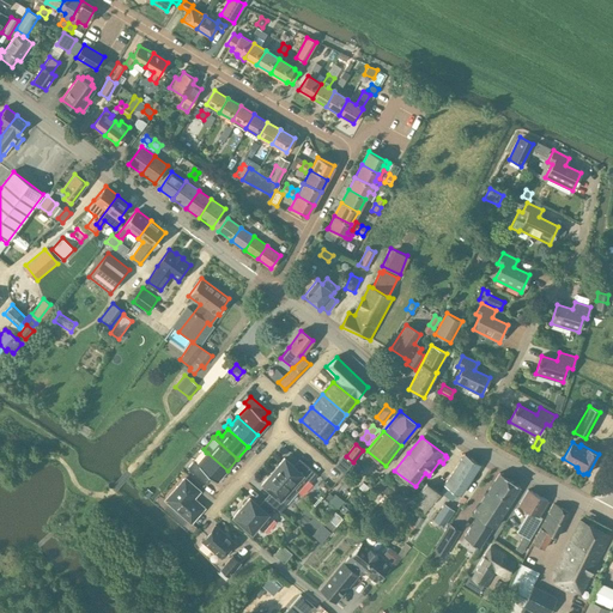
[(207,453),(206,453),(196,463),(193,461),(187,467),(206,484),(211,478),(217,483),(228,471),(207,453)]
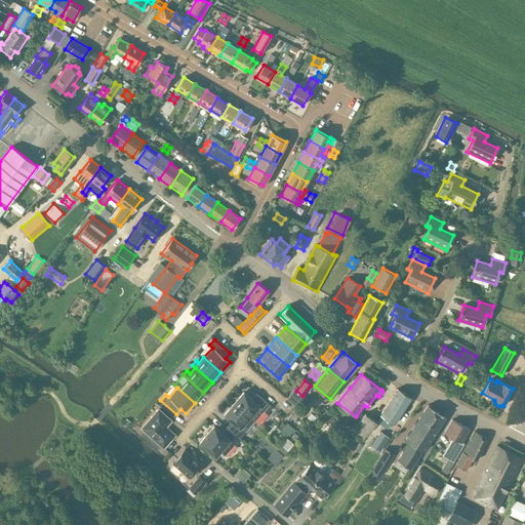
[(411,398),(397,389),(380,414),(394,423),(411,398)]
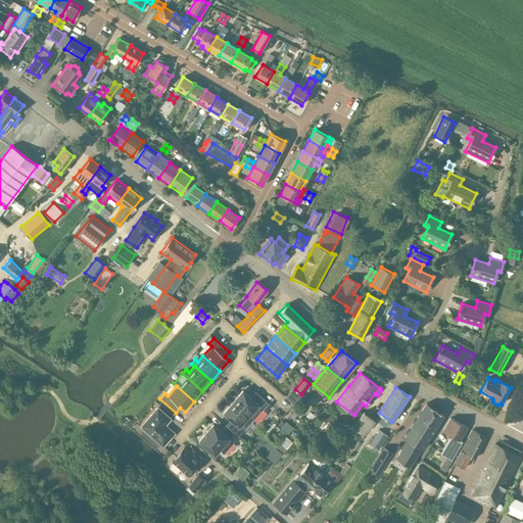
[(242,390),(233,401),(253,420),(263,410),(265,412),(271,405),(257,393),(252,399),(242,390)]
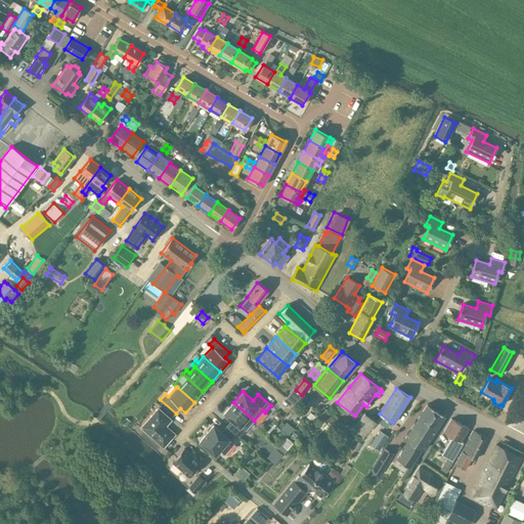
[(290,393),(286,398),(294,404),(298,399),(290,393)]
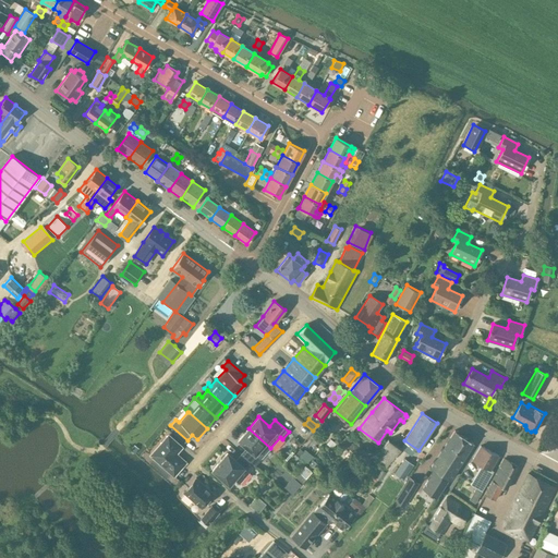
[(255,465),(270,448),(249,428),(239,439),(250,449),(243,456),(255,465)]
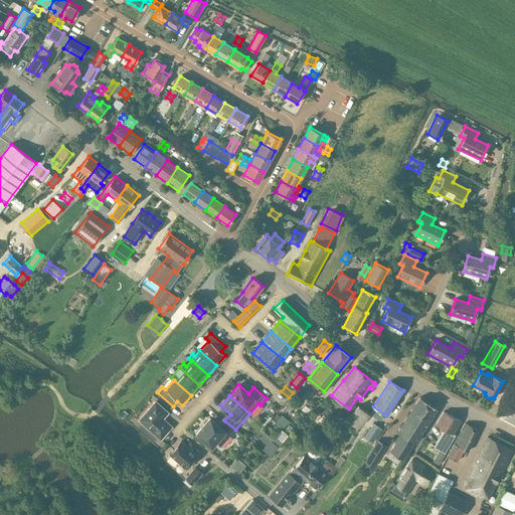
[(437,408),(419,397),(397,432),(400,433),(395,441),(409,449),(413,442),(414,443),(437,408)]
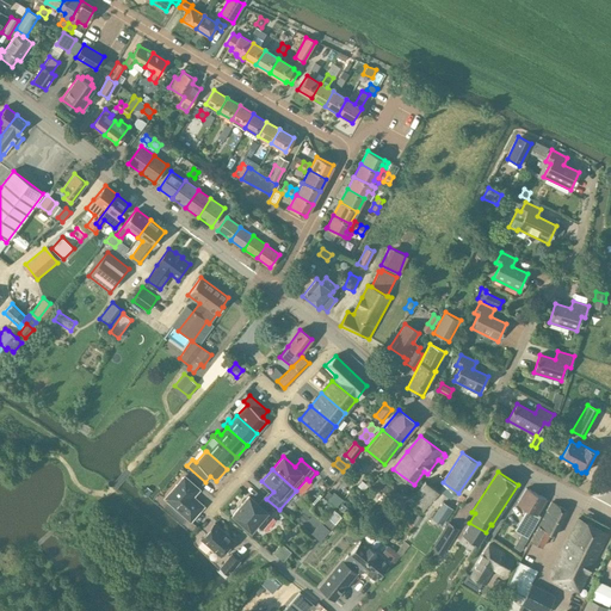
[(198,489),(184,476),(165,499),(190,520),(203,506),(195,499),(195,494),(198,489)]
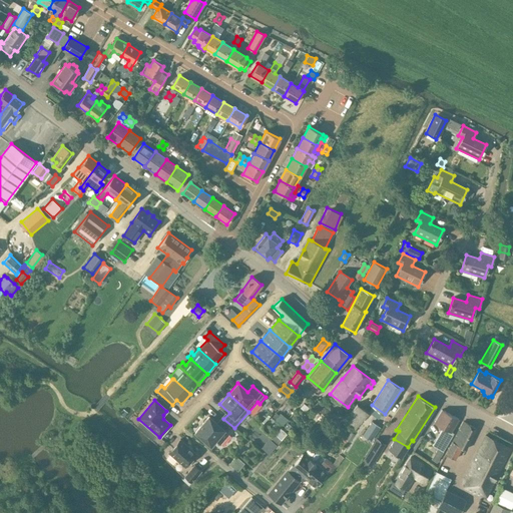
[(271,402),(266,407),(273,413),(277,408),(271,402)]
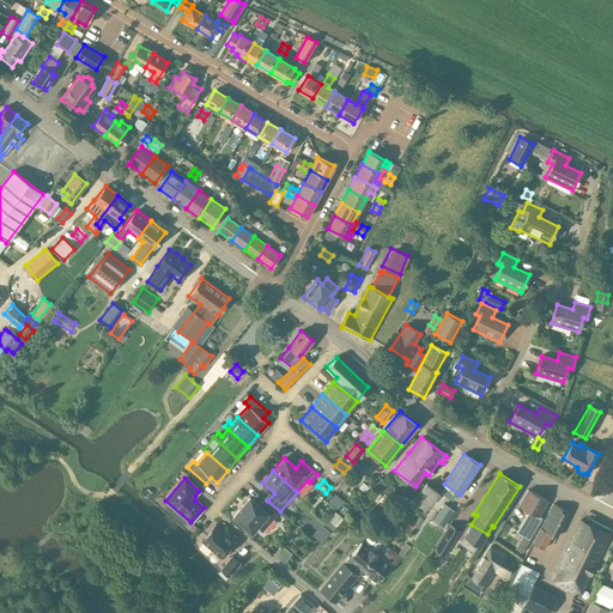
[(424,514),(441,493),(426,483),(410,504),(424,514)]
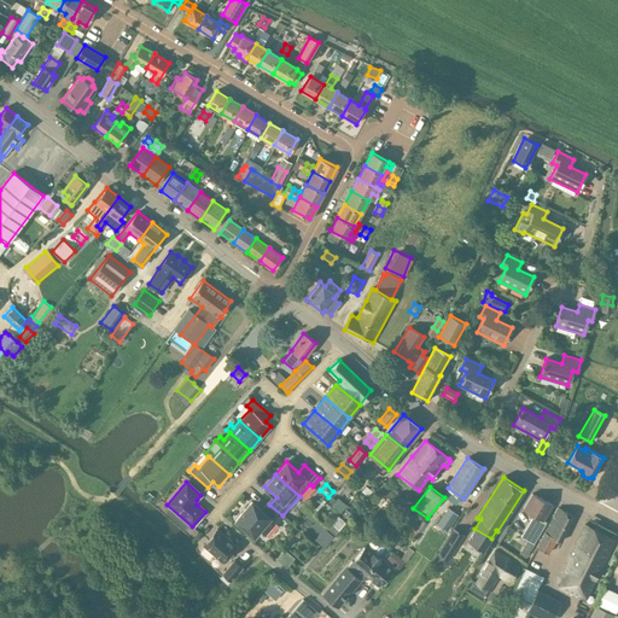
[(397,496),(391,490),(386,497),(392,502),(397,496)]
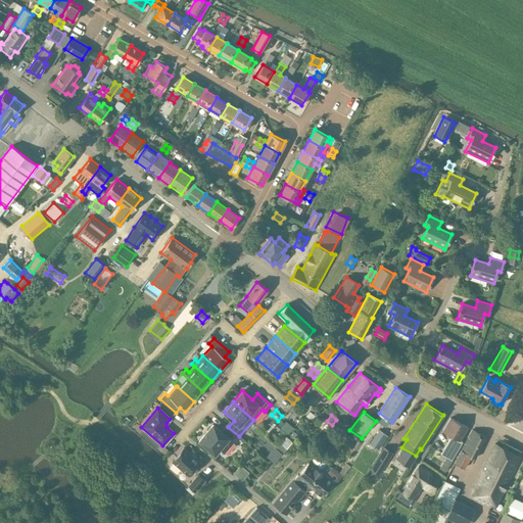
[(463,442),(460,440),(467,427),(450,418),(442,431),(452,436),(440,454),(452,460),(463,442)]
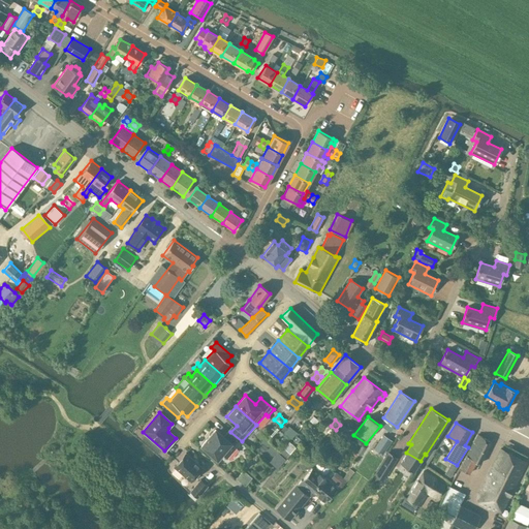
[(226,459),(242,441),(230,432),(225,438),(215,429),(201,445),(217,459),(221,454),(226,459)]
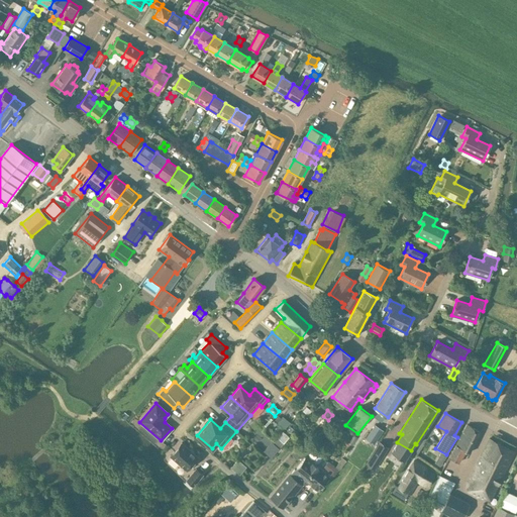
[(383,430),(375,424),(366,438),(374,443),(383,430)]
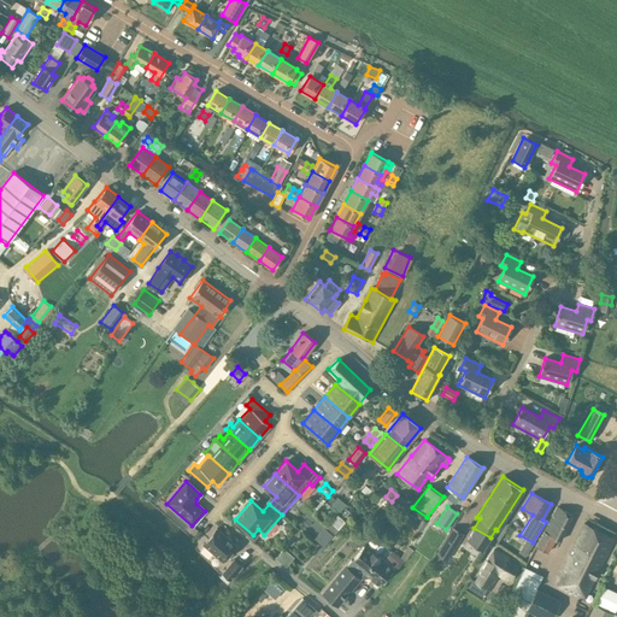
[(557,507),(544,533),(554,539),(559,541),(573,516),(557,507)]
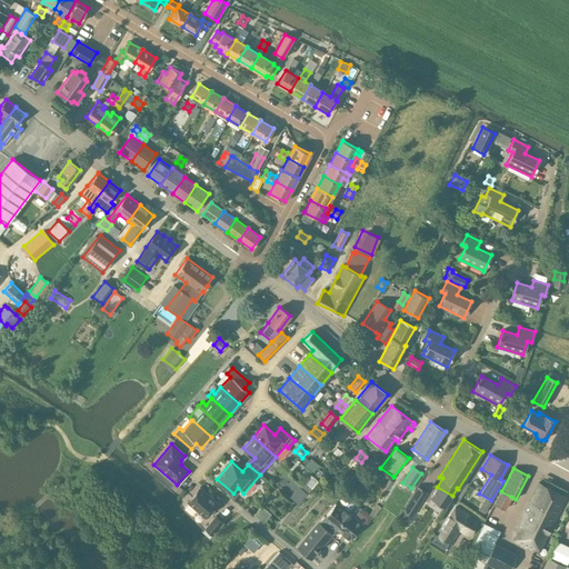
[(310,475),(302,486),(310,490),(317,479),(310,475)]
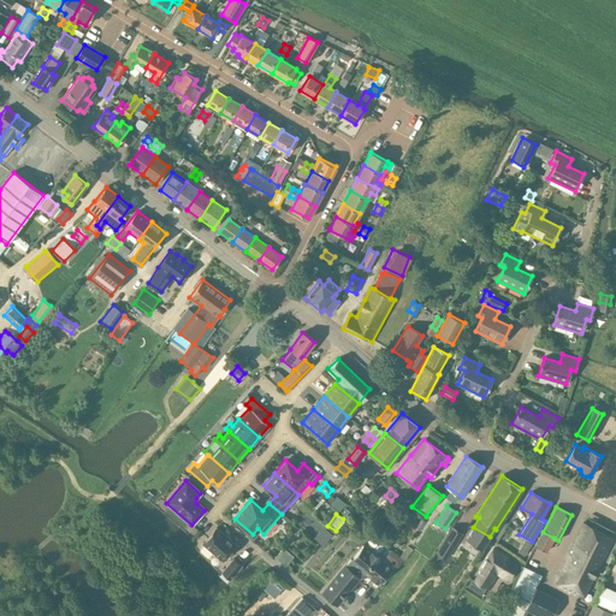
[(584,598),(587,590),(598,566),(600,563),(612,538),(582,522),(573,543),(566,556),(557,575),(558,576),(555,585),(557,586),(557,587),(579,597),(580,596),(584,598)]
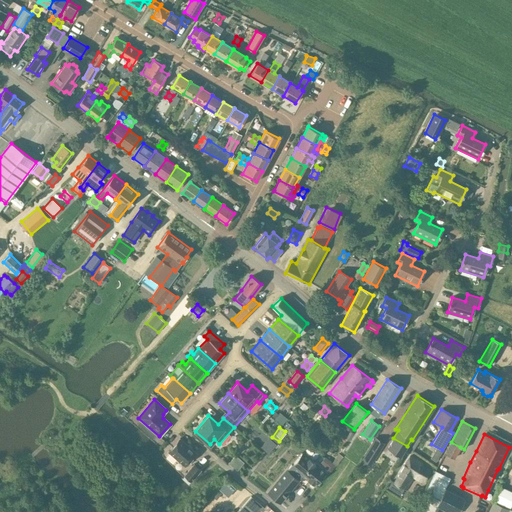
[(269,437),(261,446),(268,452),(276,444),(269,437)]
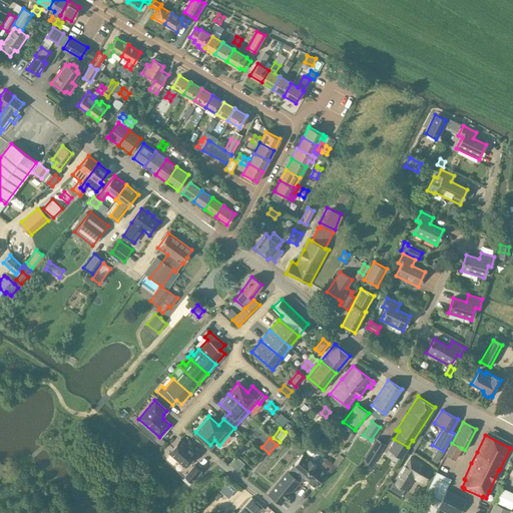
[(180,439),(168,452),(184,467),(196,453),(180,439)]
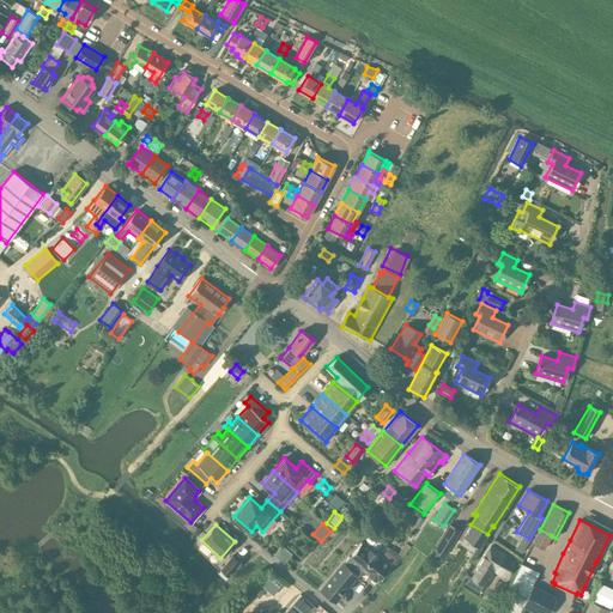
[(449,525),(434,548),(444,556),(460,530),(449,525)]
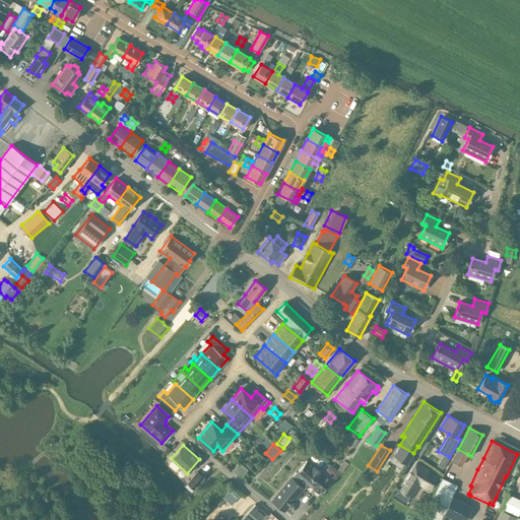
[(467,454),(458,449),(452,460),(461,465),(467,454)]
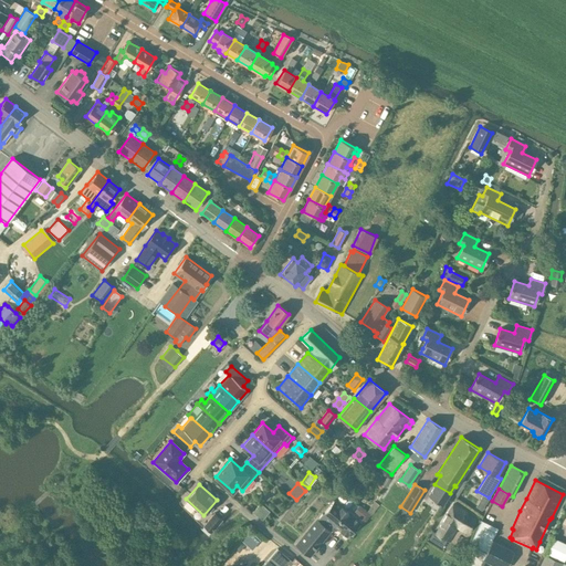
[(320,499),(328,505),(335,496),(326,490),(320,499)]
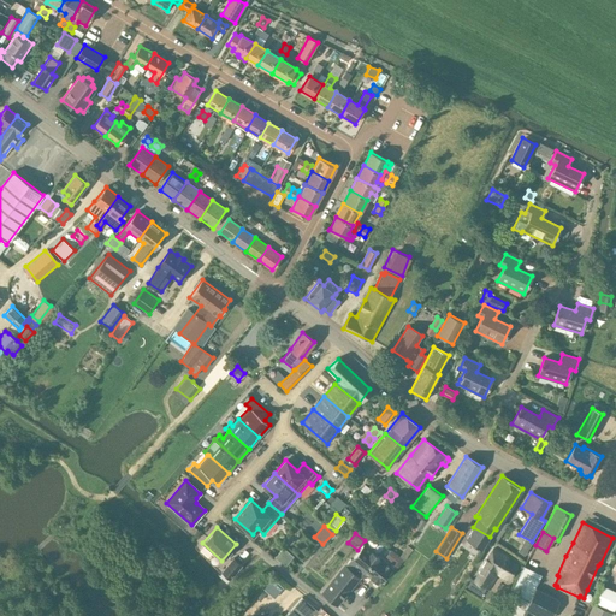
[(323,593),(336,604),(363,570),(369,575),(377,581),(378,582),(390,568),(378,557),(379,557),(371,551),(363,545),(351,560),(350,560),(323,593)]
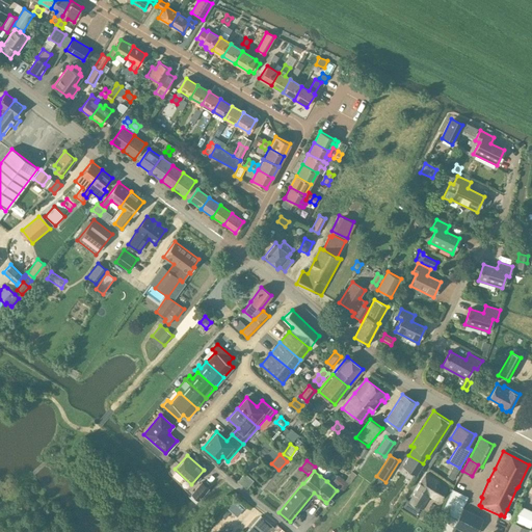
[(245,472),(238,480),(246,487),(254,480),(245,472)]
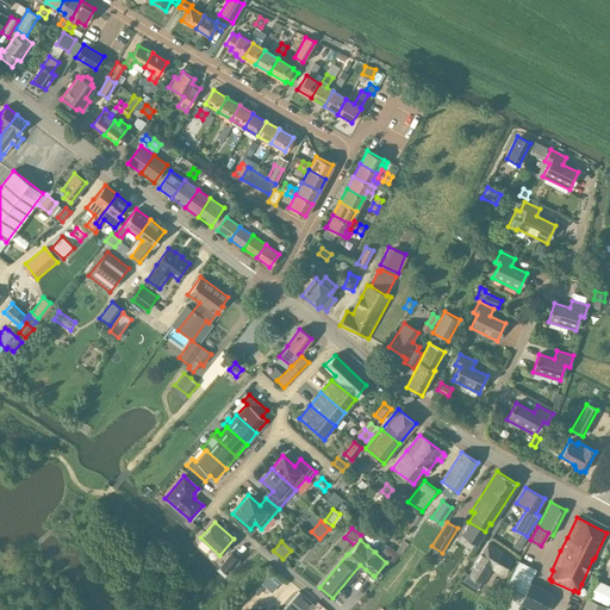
[(503,552),(487,543),(470,574),(484,584),(492,568),(504,576),(512,561),(500,555),(503,552)]
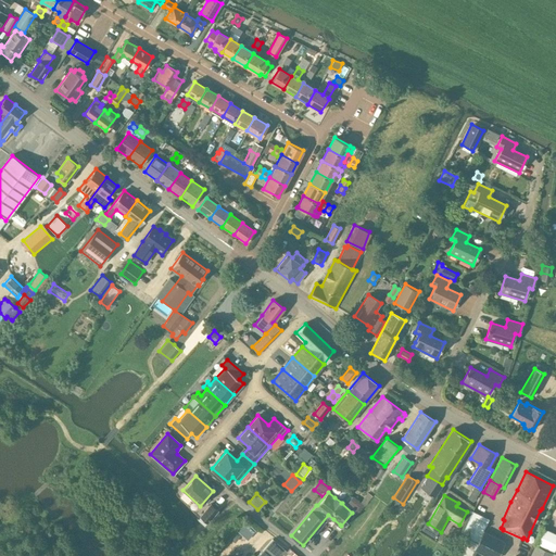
[(353,507),(352,507),(358,513),(364,506),(357,501),(353,507)]
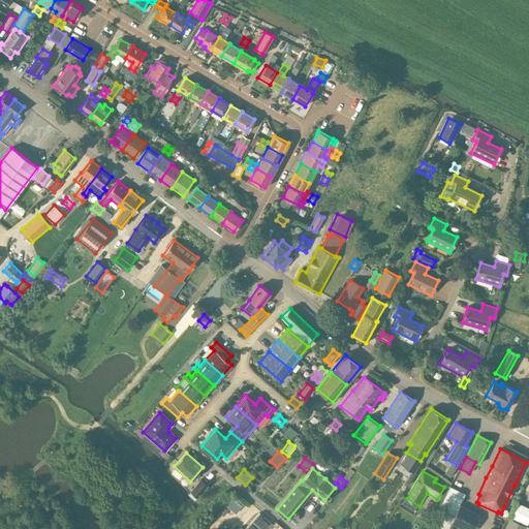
[(190,491),(197,497),(207,486),(200,479),(190,491)]
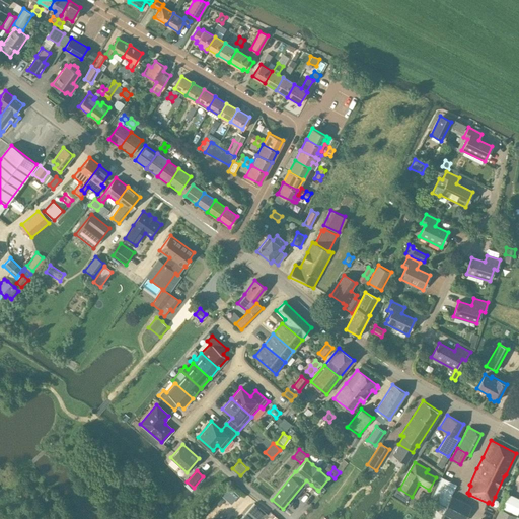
[(440,477),(424,511),(439,518),(441,518),(444,514),(453,518),(463,518),(471,506),(451,496),(456,485),(440,477)]
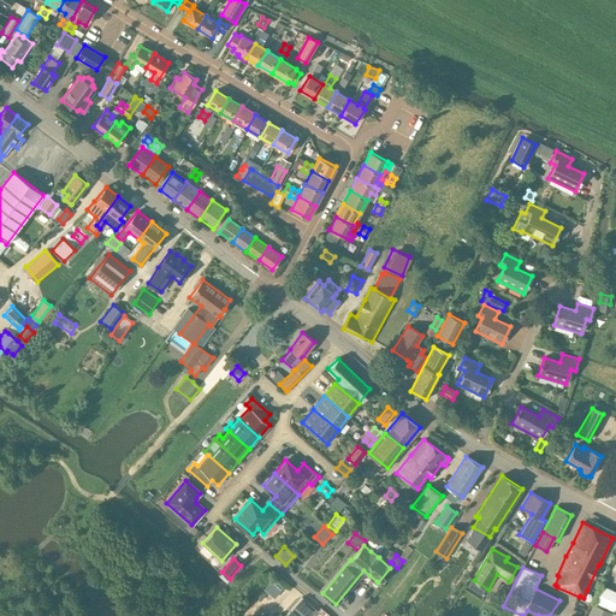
[(615,591),(603,585),(596,602),(614,609),(615,603),(615,591)]
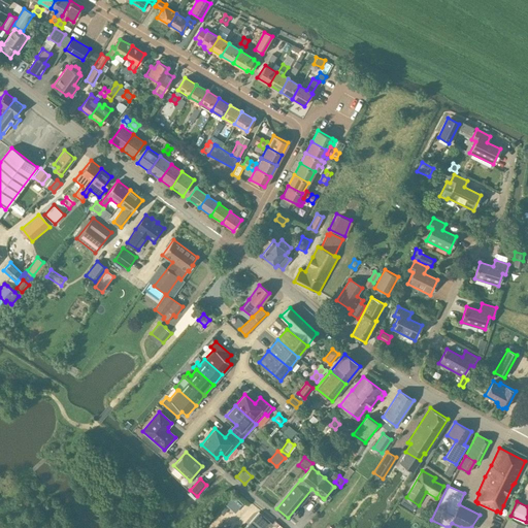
[(225,503),(219,510),(223,515),(229,507),(225,503)]
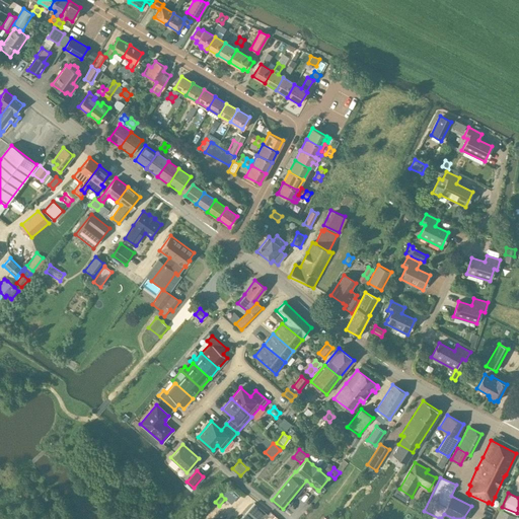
[(263,518),(267,514),(254,504),(240,518),(260,518),(262,517),(263,518)]
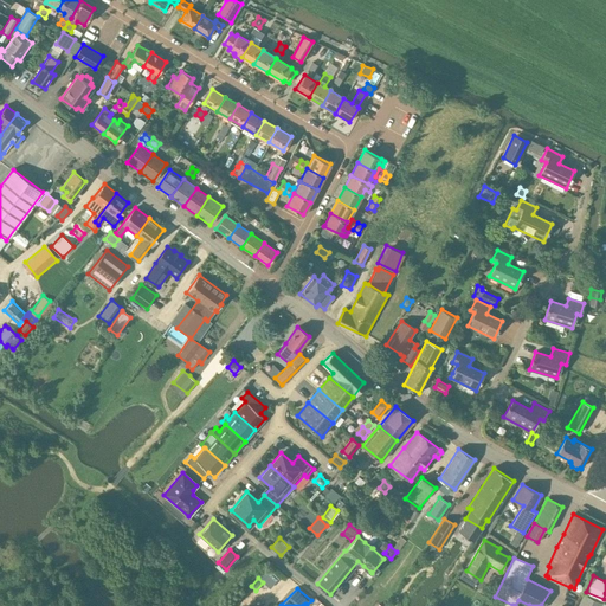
[(584,593),(578,605),(599,605),(601,601),(584,593)]
